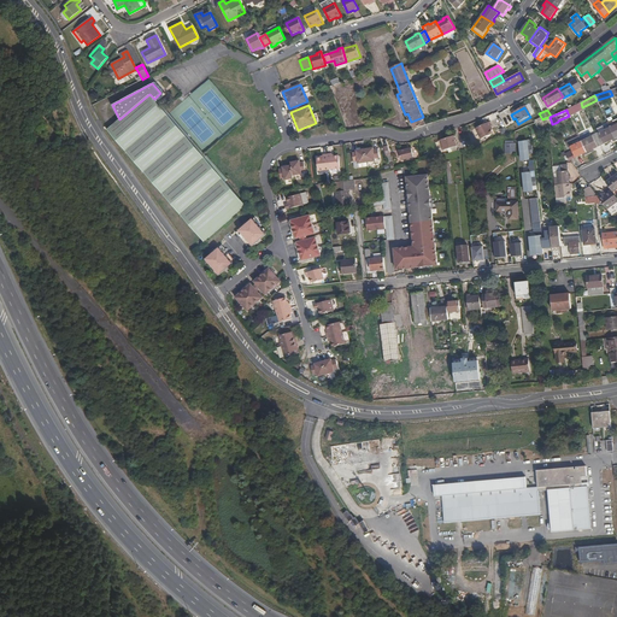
[(477,127),(483,139),(495,133),(493,129),(492,125),(493,125),(492,121),(477,127)]
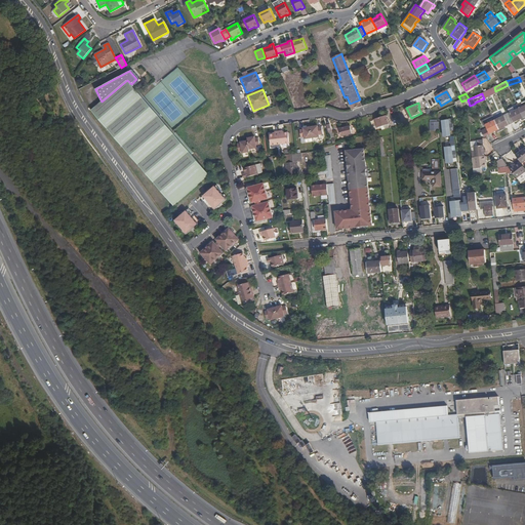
[(522,121),(524,120),(519,109),(515,111),(513,108),(508,110),(510,113),(507,114),(512,124),(521,119),(522,121)]
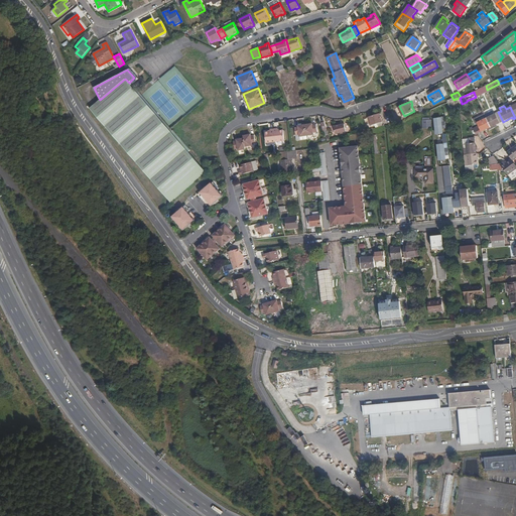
[(494,126),(503,122),(498,112),(487,118),(492,129),(494,128),(494,126)]
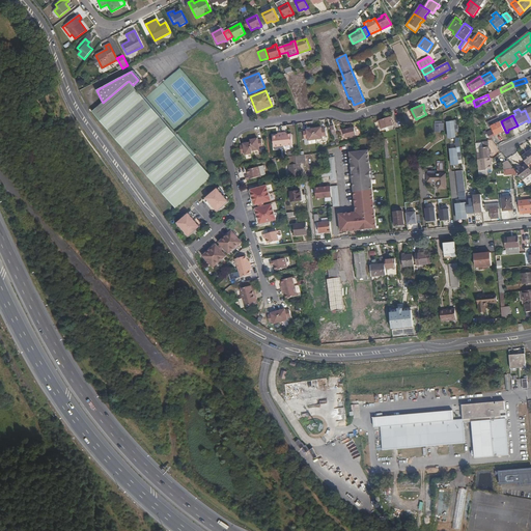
[(501,121),(499,117),(487,122),(488,127),(492,126),(493,130),(496,136),(502,133),(503,134),(506,133),(501,121)]
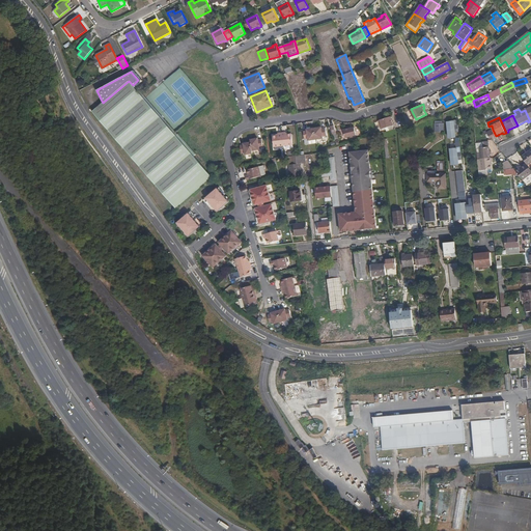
[(376,121),(379,130),(391,128),(389,118),(376,121)]
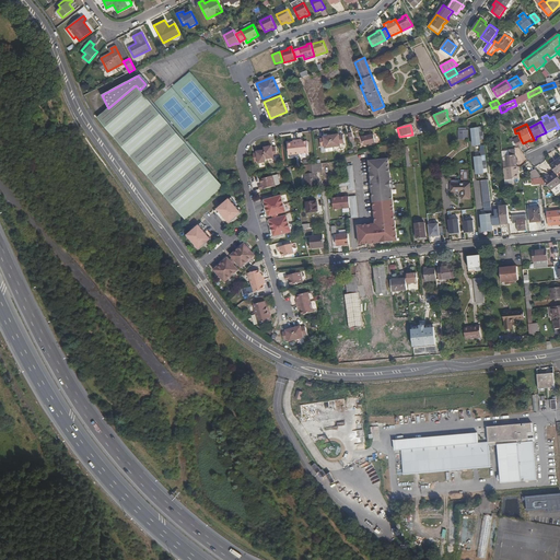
[(479,128),(471,129),(474,146),(480,146),(479,128)]
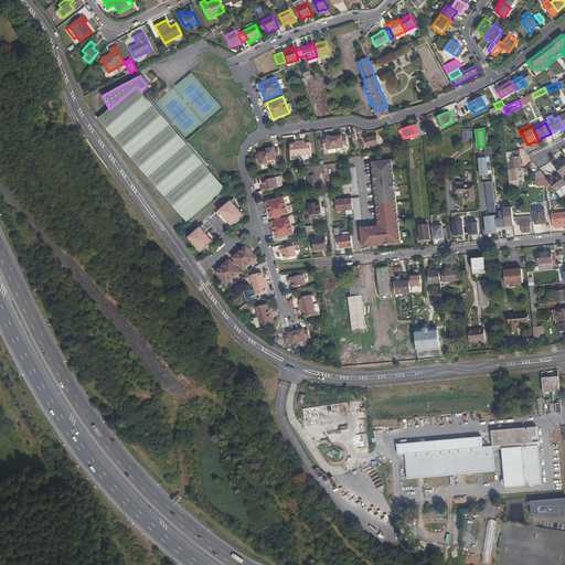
[(343,137),(342,135),(334,136),(336,149),(344,148),(344,146),(343,137)]
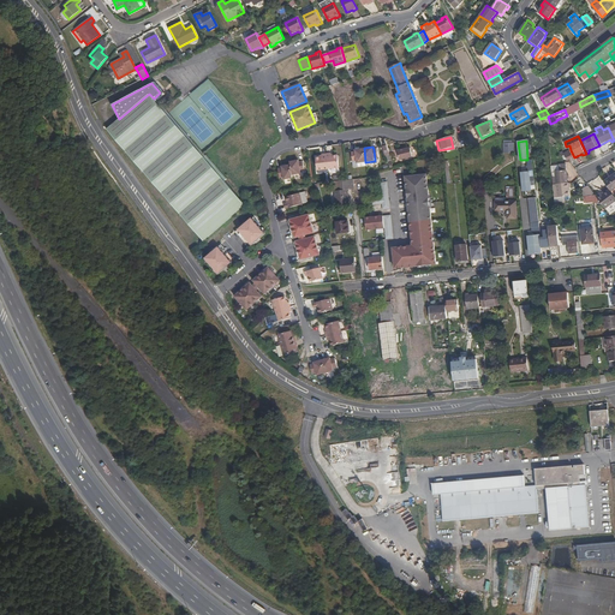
[(365,162),(364,148),(358,148),(356,148),(354,148),(356,151),(352,151),(353,162),(357,161),(357,163),(358,163),(358,166),(359,167),(366,166),(365,162)]
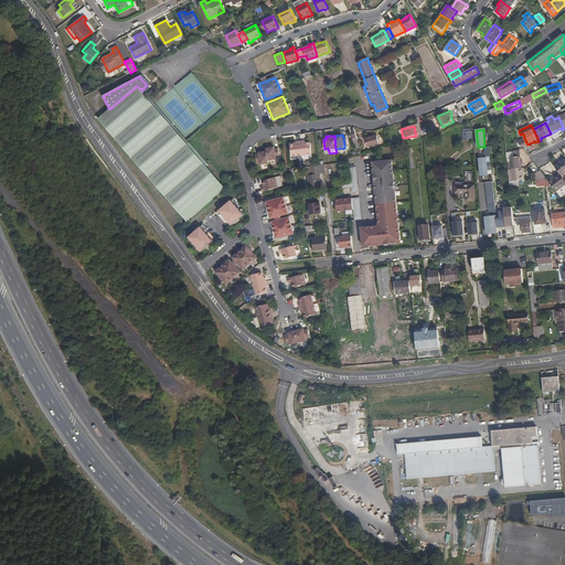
[(368,138),(369,147),(381,144),(379,136),(368,138)]
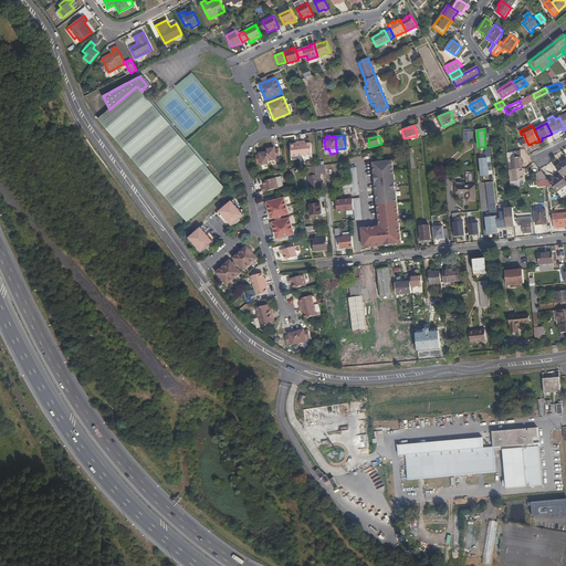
[(305,142),(305,140),(301,142),(303,155),(314,154),(312,142),(307,143),(305,143),(305,142)]
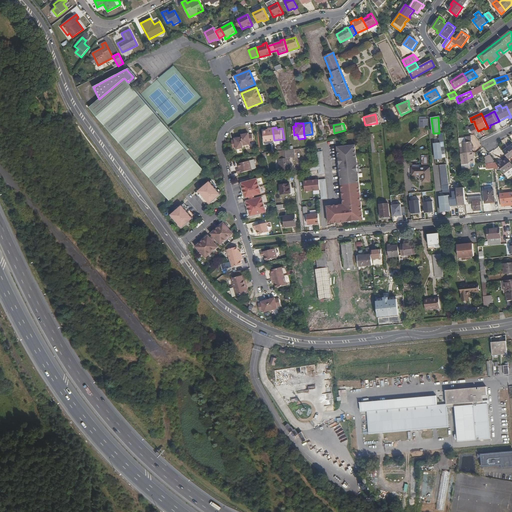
[(274,140),(272,128),(268,128),(268,129),(268,130),(267,130),(262,131),(264,141),(274,140)]
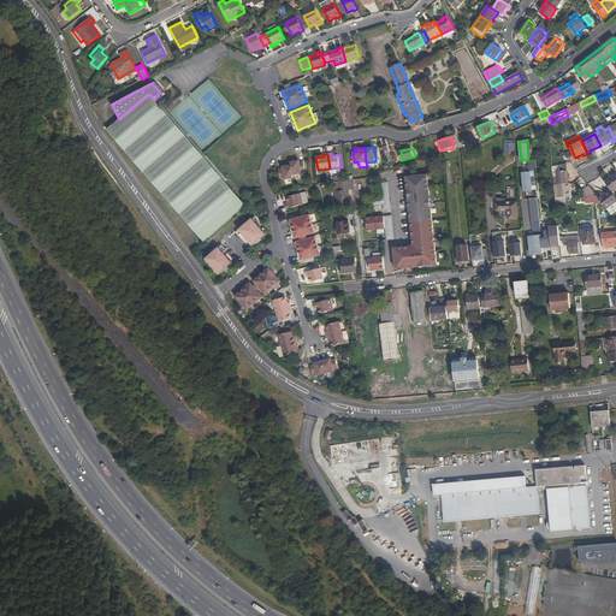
[(298,160),(290,161),(290,165),(292,175),(302,173),(301,171),(300,161),(298,160)]
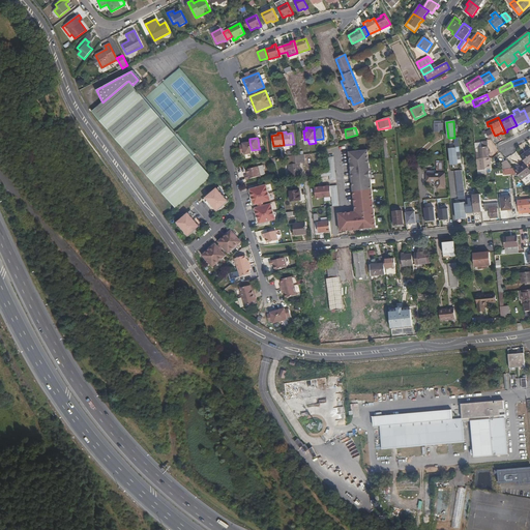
[(244,155),(253,153),(252,150),(249,142),(242,144),(242,145),(244,153),(244,155)]
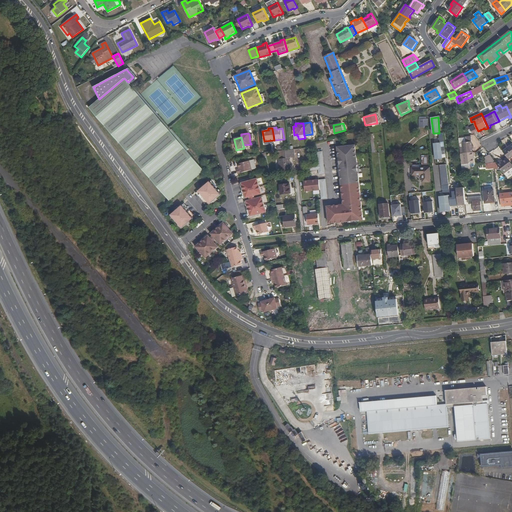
[(460,154),(473,153),(471,137),(465,138),(466,143),(462,143),(463,148),(460,148),(460,154)]
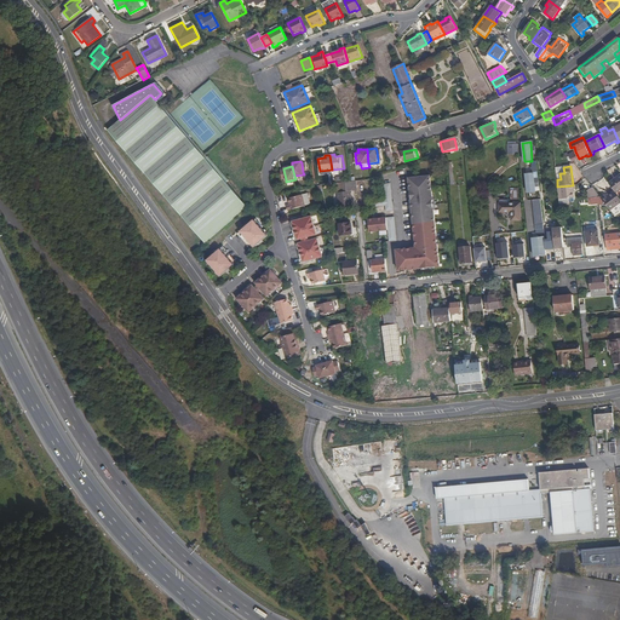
[(534,173),(526,174),(528,193),(535,193),(534,173)]
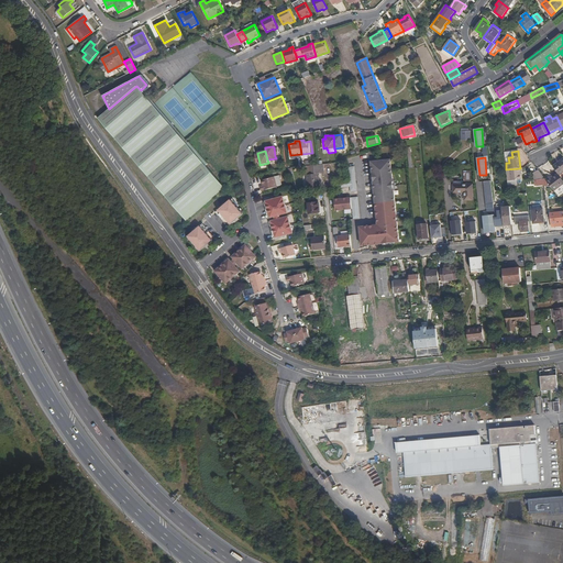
[(562,157),(553,166),(555,169),(562,163),(562,157)]
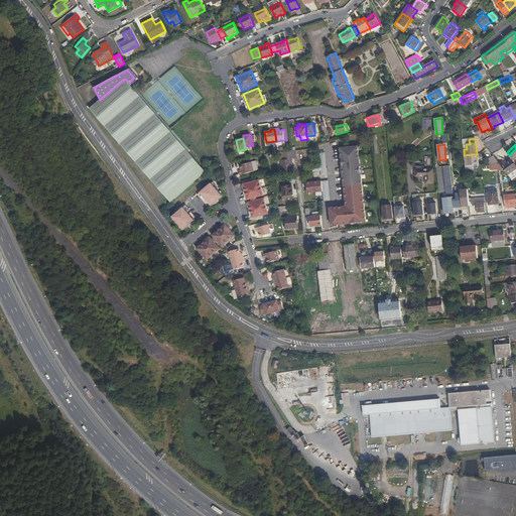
[(358,146),(341,148),(347,207),(330,208),(332,225),(366,222),(358,146)]
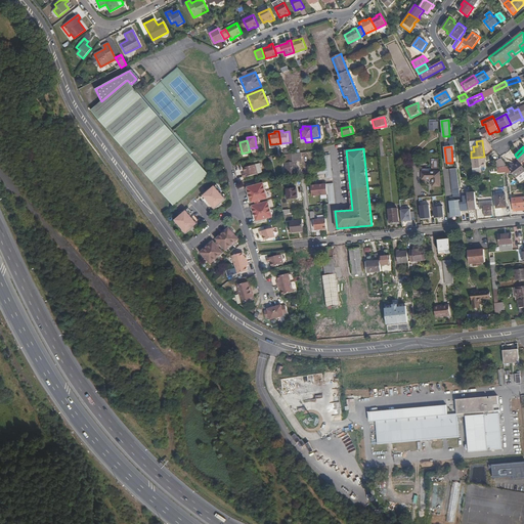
[(323,156),(324,169),(316,170),(316,175),(325,174),(326,179),(333,178),(330,155),(323,156)]
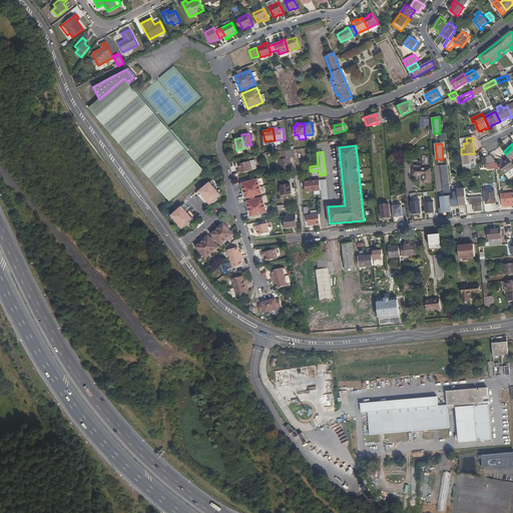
[(465,168),(470,168),(470,164),(475,163),(474,156),(476,156),(475,152),(474,153),(461,154),(463,168),(465,168)]
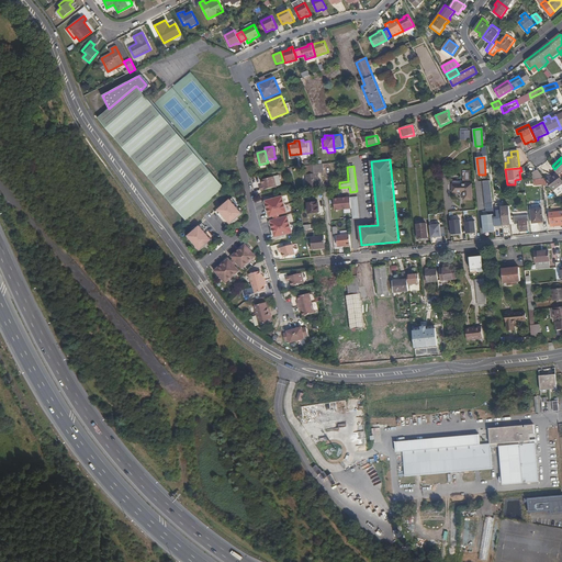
[(321,173),(321,169),(319,169),(318,170),(317,171),(316,171),(315,170),(313,170),(305,168),(307,189),(319,188),(317,173),(321,173)]
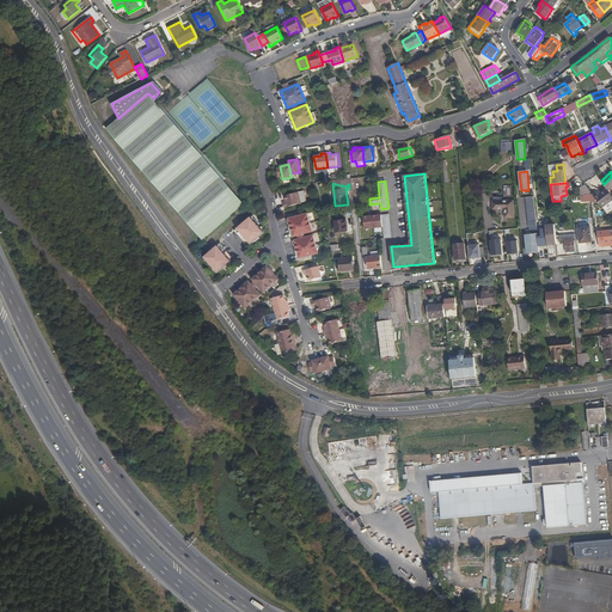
[(591,193),(585,185),(580,188),(581,196),(583,196),(591,195),(591,193)]
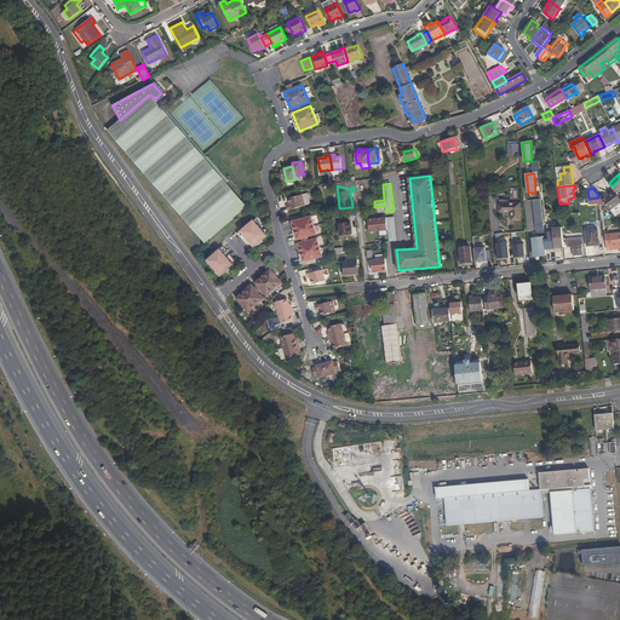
[(619,197),(616,193),(614,190),(609,195),(607,196),(606,195),(601,199),(604,204),(606,204),(610,211),(619,205),(619,204),(619,197)]
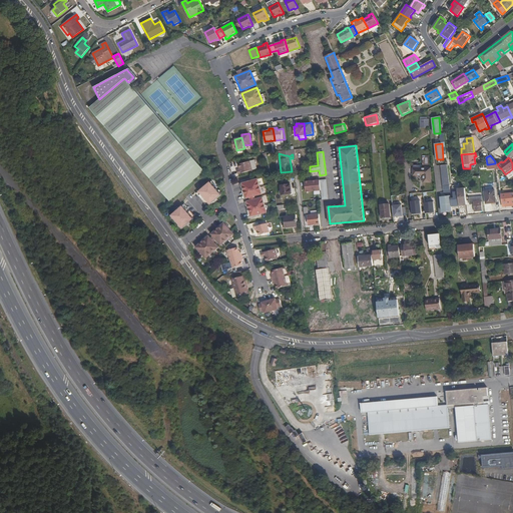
[(236,170),(237,174),(251,170),(249,161),(238,164),(239,169),(236,170)]
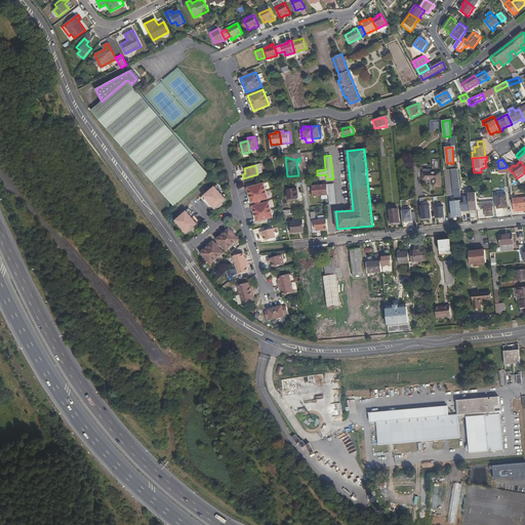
[(441,186),(440,172),(423,172),(423,179),(434,178),(434,186),(441,186)]
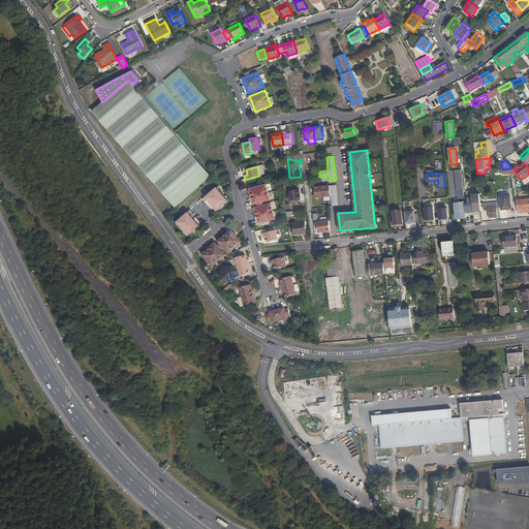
[(250,189),(254,205),(271,200),(267,185),(250,189)]
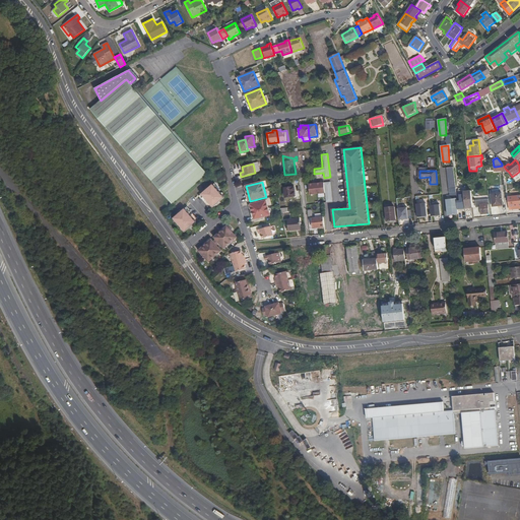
[(324,183),(325,193),(326,202),(332,201),(330,182),(324,183)]
